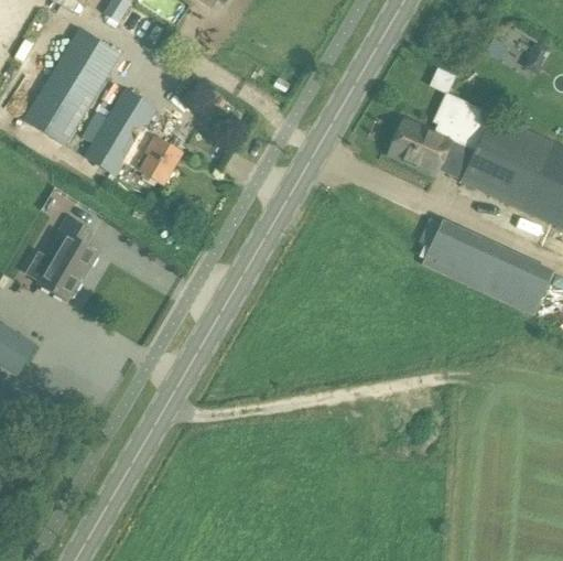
[(109,0),(101,12),(117,22),(130,2),(126,0),(109,0)]
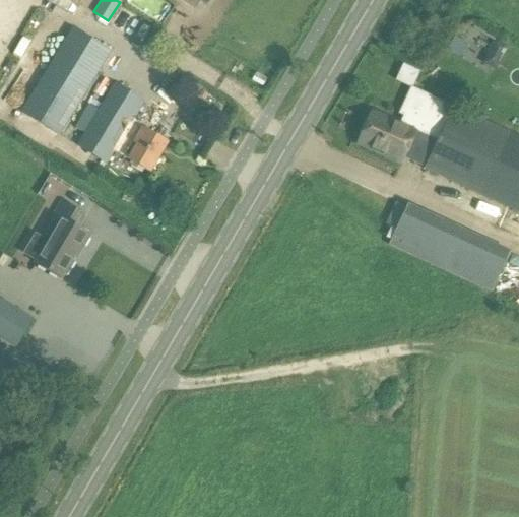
[(110,50),(71,26),(20,112),(60,134),(110,50)]
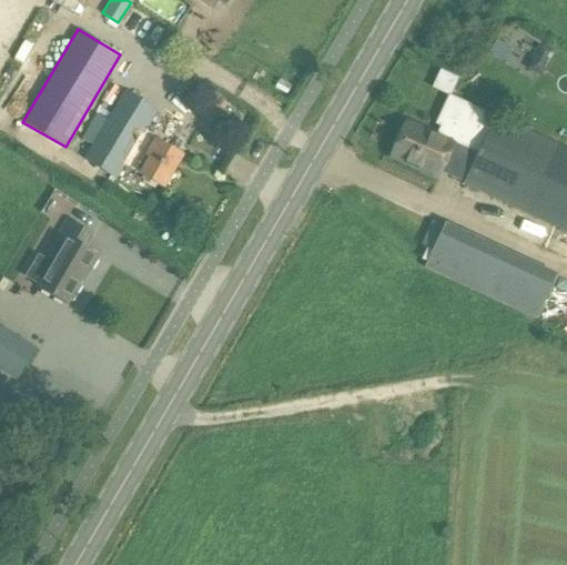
[(546,61),(552,50),(539,43),(534,54),(546,61)]
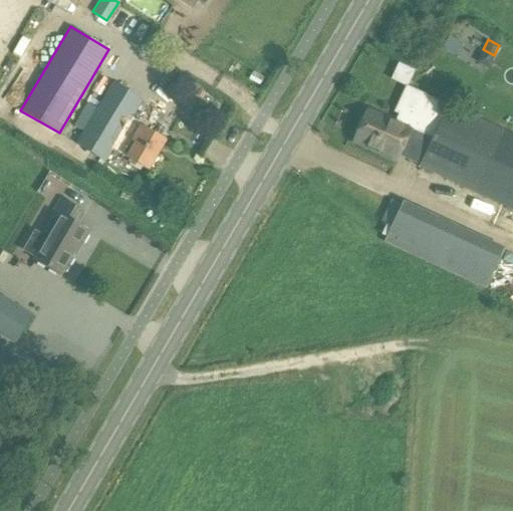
[(142,99),(112,82),(76,142),(105,160),(112,148),(148,169),(165,141),(140,125),(143,120),(132,114),(142,99)]
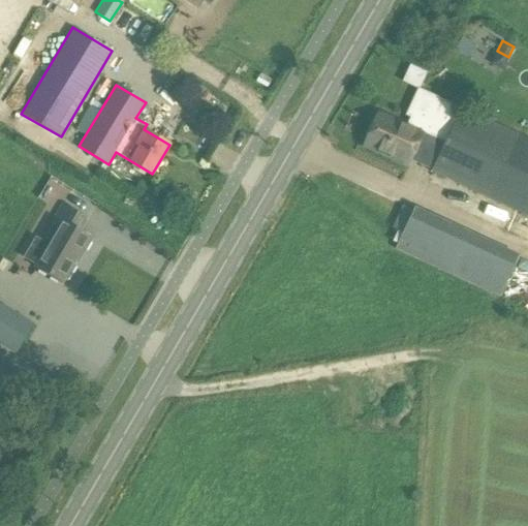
[(406,116),(403,123),(378,112),(364,145),(407,164),(410,158),(432,168),(431,171),(527,215),(527,136),(461,106),(415,86),(402,114),(406,116)]
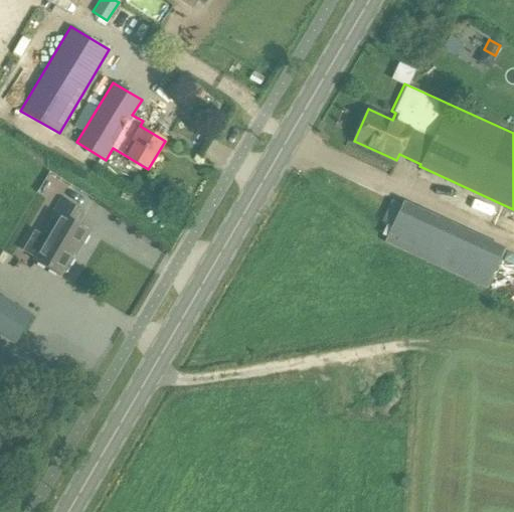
[(61,198),(51,216),(57,219),(39,251),(63,266),(76,243),(78,245),(88,230),(76,224),(83,211),(61,198)]
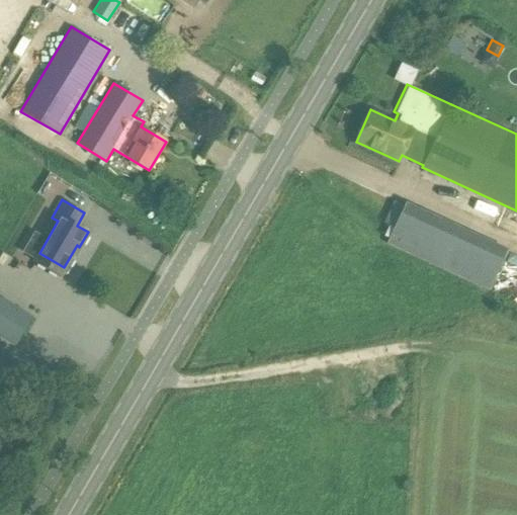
[(388,242),(489,289),(507,250),(406,203),(388,242)]
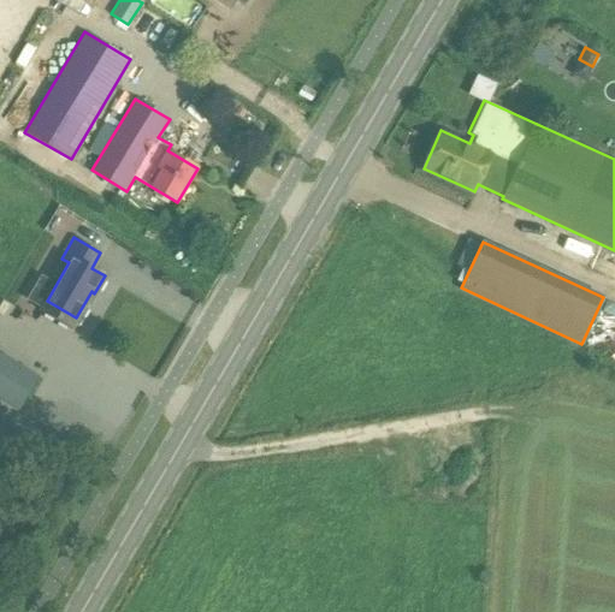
[(610,333),(614,324),(614,304),(609,302),(596,326),(610,333)]
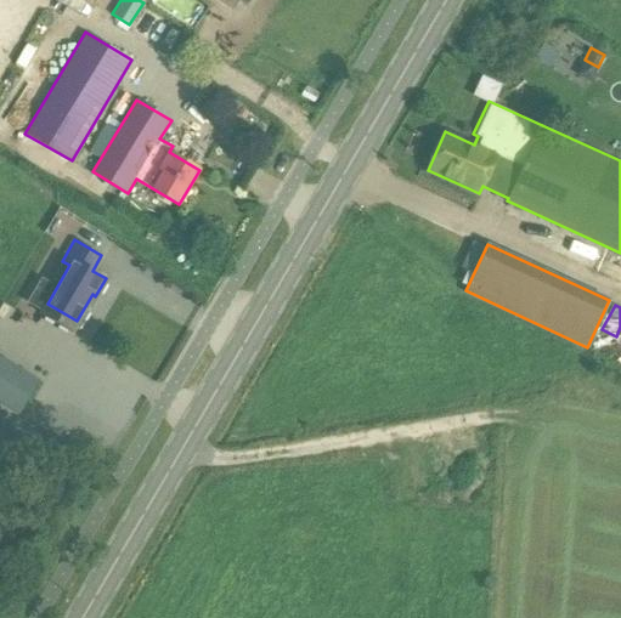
[(0,403),(17,414),(38,379),(0,356),(0,403)]
